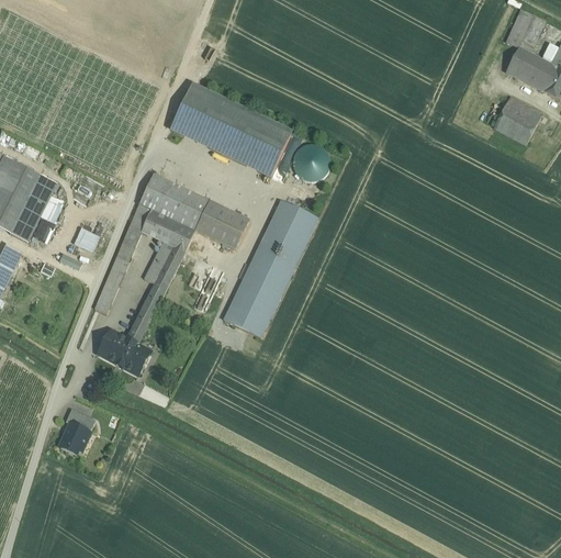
[(520,9),(509,34),(520,38),(533,14),(520,9)]
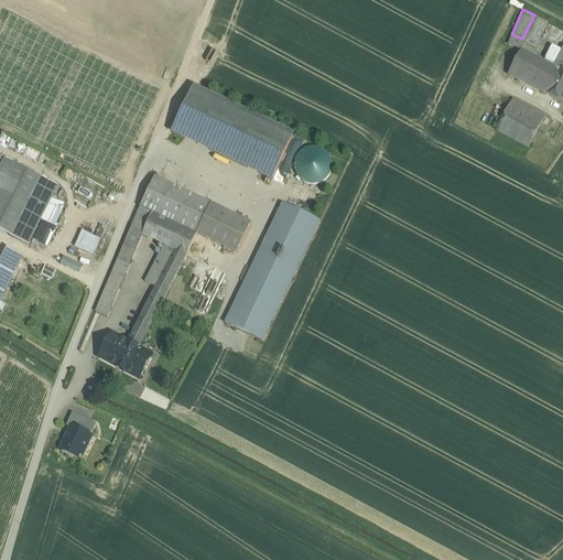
[(534,14),(522,39),(534,45),(547,20),(534,14)]
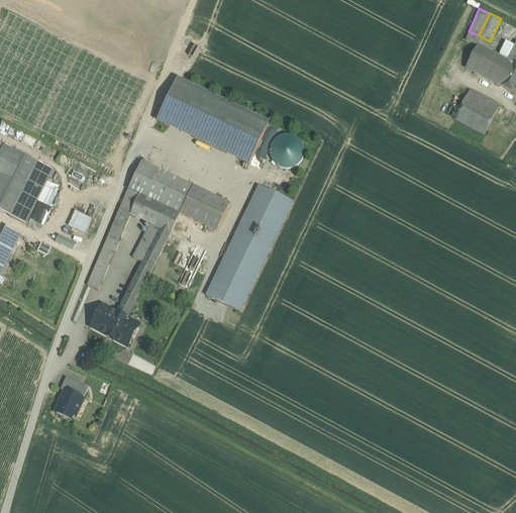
[(478,36),(476,41),(487,45),(489,40),(478,36)]
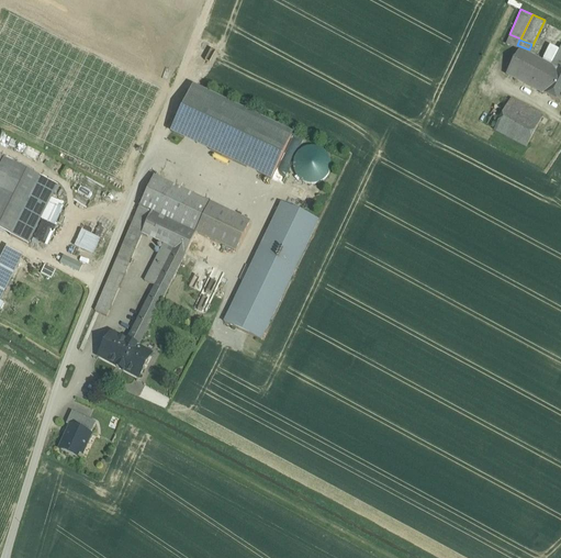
[(560,43),(551,63),(551,62),(550,64),(554,66),(557,67),(560,68),(560,43)]
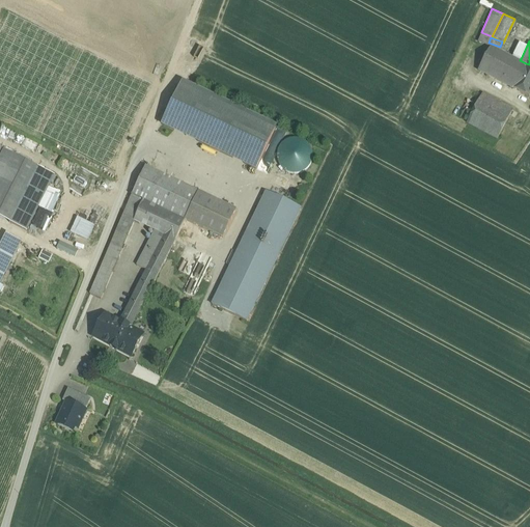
[(520,60),(490,45),(477,66),(512,85),(524,62),(520,60)]
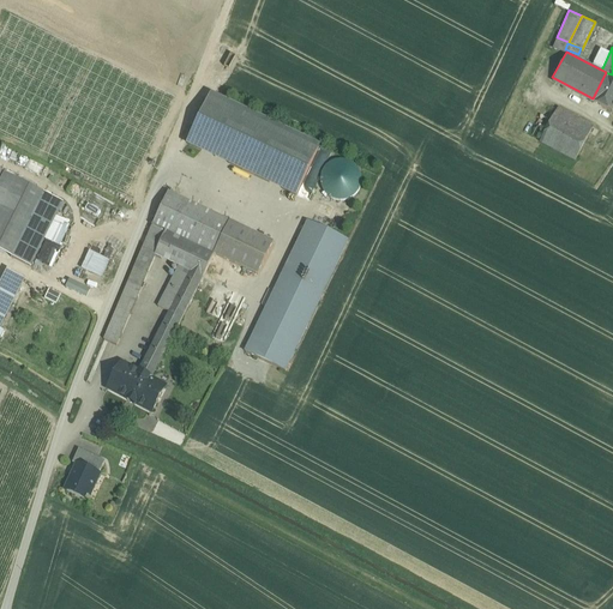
[(612,74),(608,73),(606,72),(593,98),(611,108),(612,103),(612,74)]
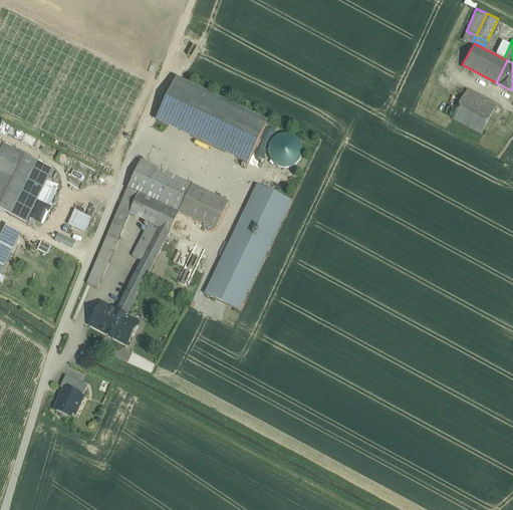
[(266,120),(176,77),(157,117),(247,161),(266,120)]
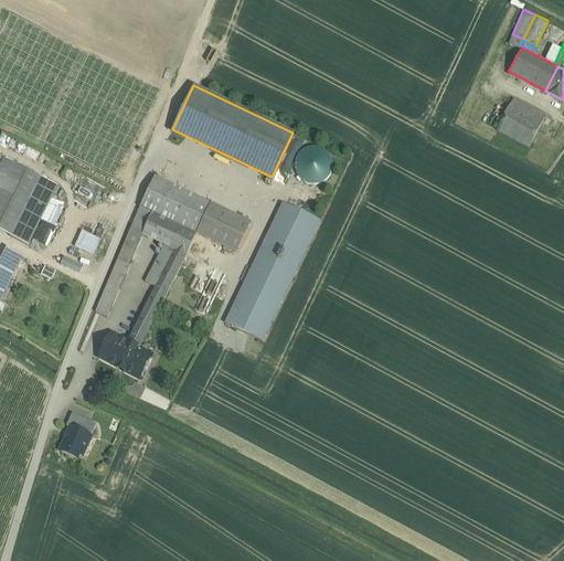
[(524,104),(512,97),(508,105),(520,112),(524,104)]
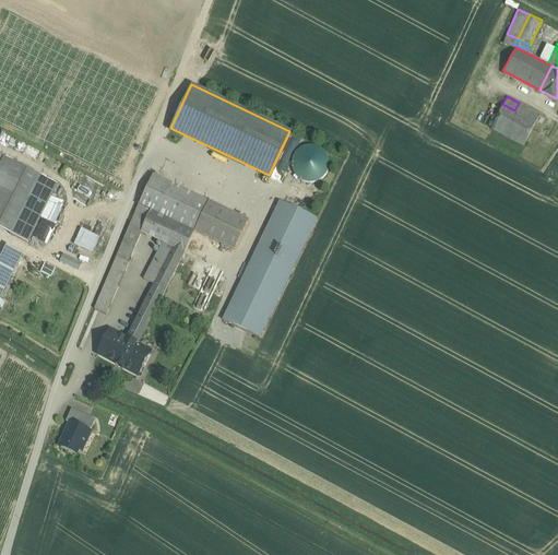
[(525,105),(519,103),(514,110),(534,121),(538,113),(532,108),(525,105)]
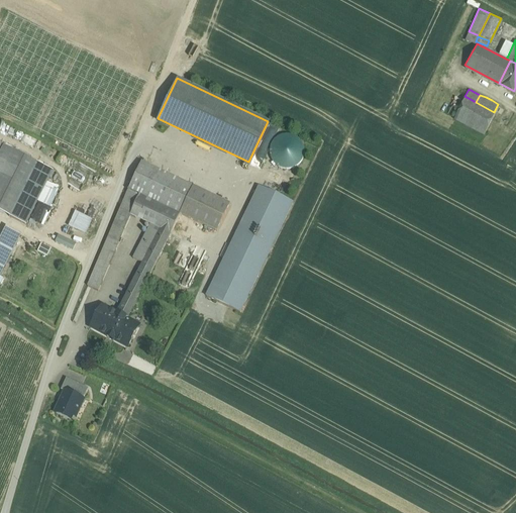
[(476,102),(465,96),(453,116),(483,132),(493,114),(494,112),(476,102)]
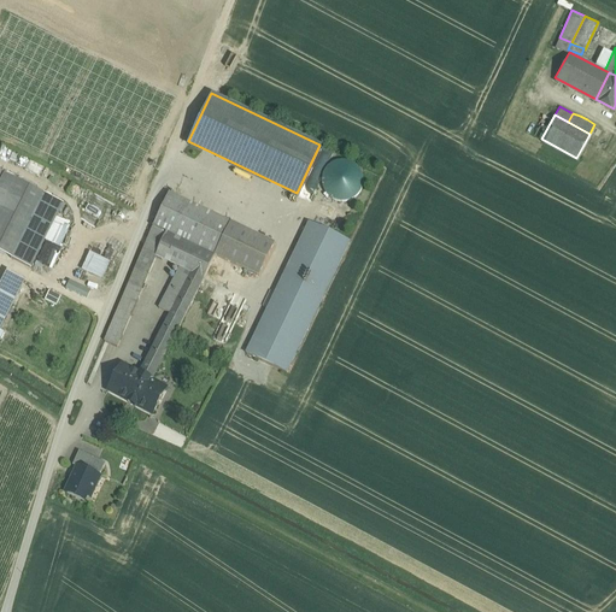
[(590,134),(588,136),(594,139),(600,127),(594,124),(590,134)]
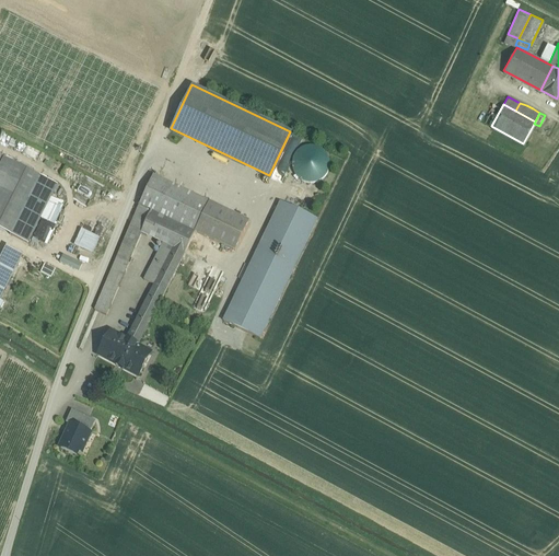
[(327,169),(328,161),(327,154),(323,148),(317,145),(310,142),(303,145),(297,149),(292,154),(291,162),(293,169),(297,175),(303,178),(310,180),(317,178),(323,174),(327,169)]
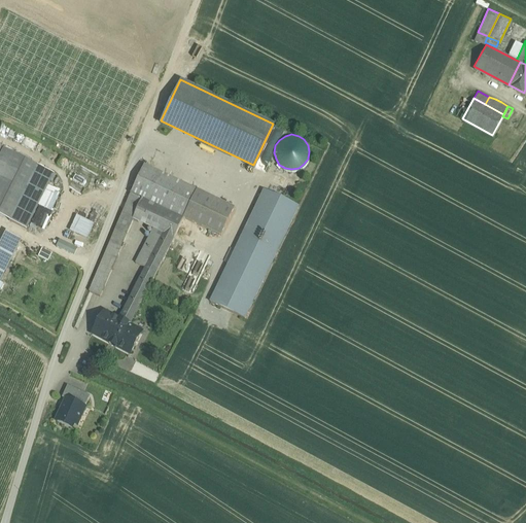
[(4,145),(3,145),(0,151),(0,213),(25,225),(53,170),(4,145)]
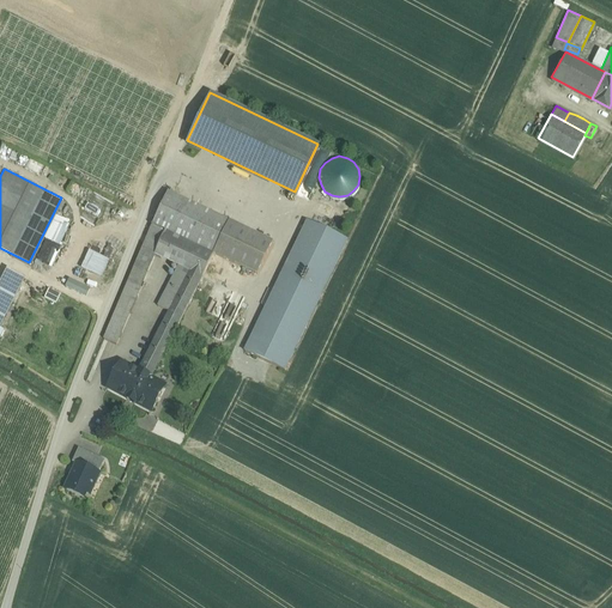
[(229,218),(167,189),(151,222),(164,228),(197,243),(213,251),(213,250),(229,218)]
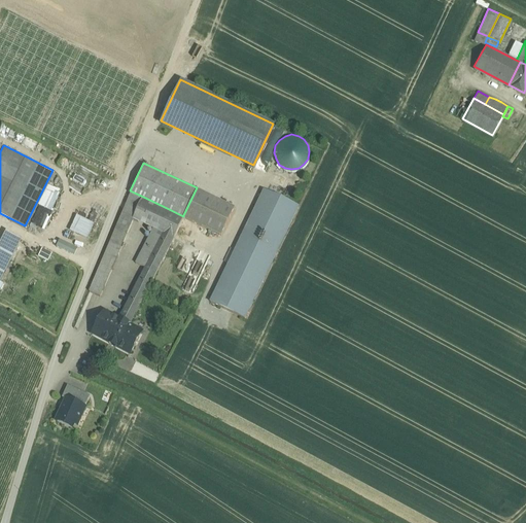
[(197,187),(183,215),(220,234),(234,206),(197,187)]
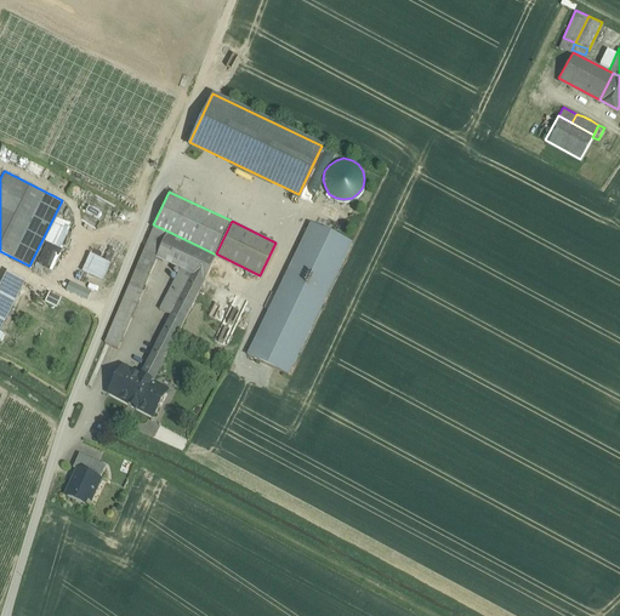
[(311,221),(246,353),(288,372),(351,240),(311,221)]
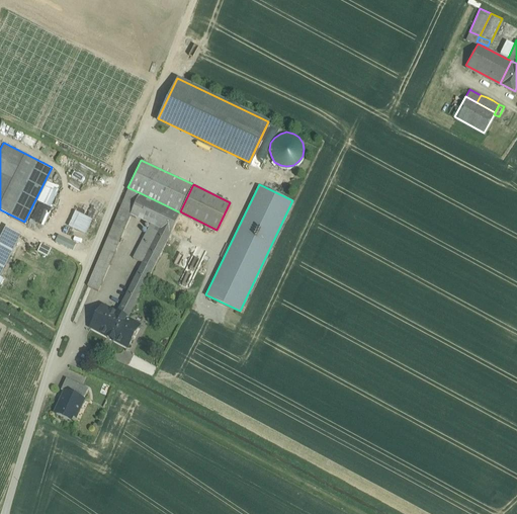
[(127,187),(107,236),(118,241),(130,212),(139,192),(127,187)]
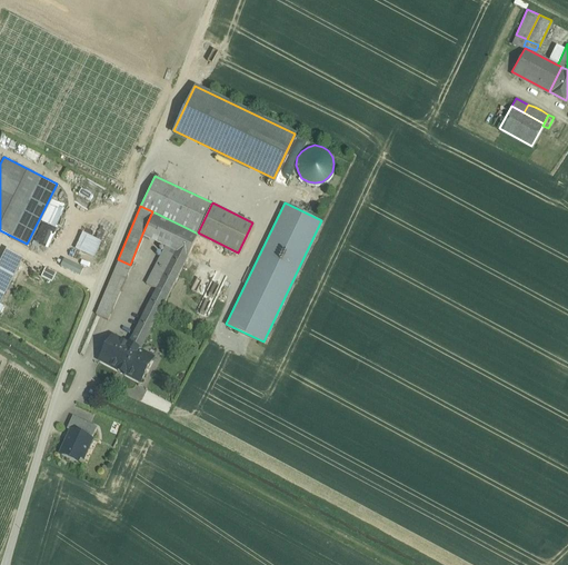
[(182,226),(152,211),(142,234),(165,244),(172,247),(182,226)]
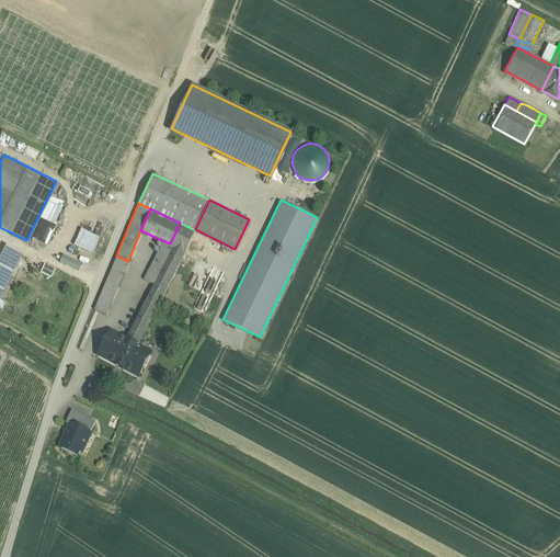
[(180,223),(170,243),(184,251),(195,230),(180,223)]
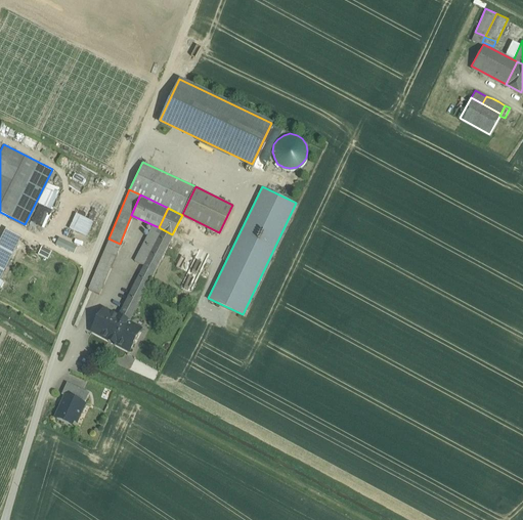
[(143,264),(118,314),(126,318),(128,319),(172,234),(159,227),(151,224),(134,259),(143,264)]
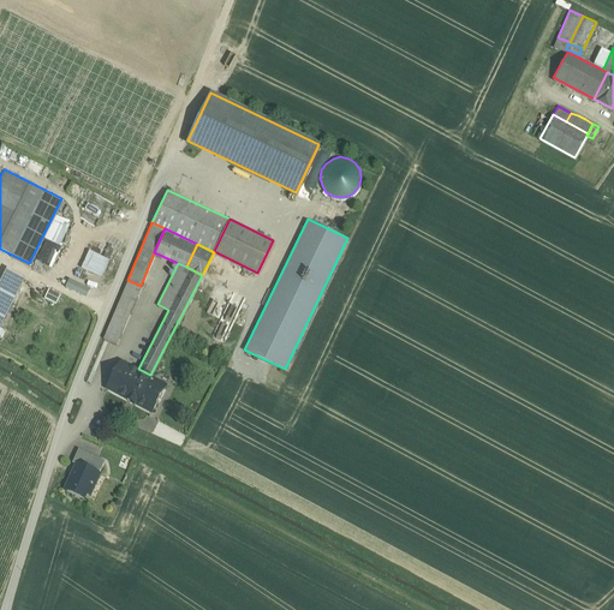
[(9,267),(0,283),(0,321),(24,274),(9,267)]
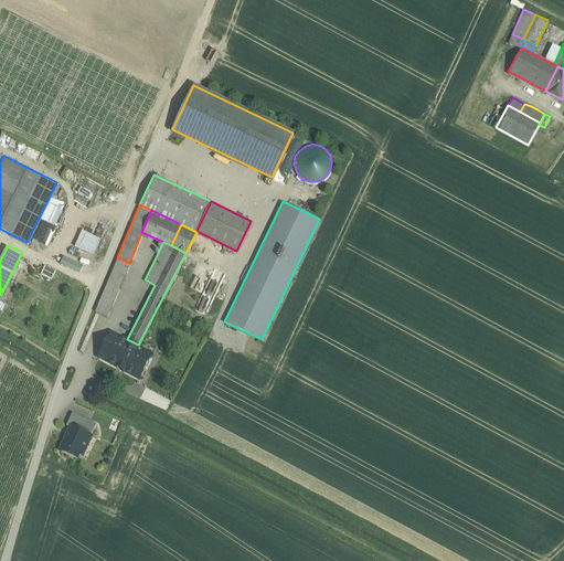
[(28,267),(41,271),(44,261),(31,257),(28,267)]
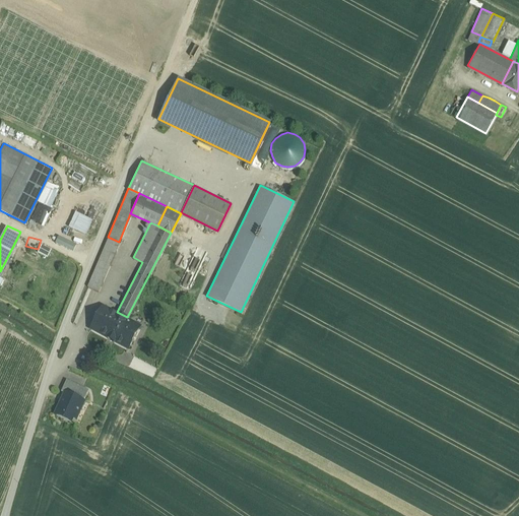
[(108,237),(87,284),(98,289),(119,242),(108,237)]
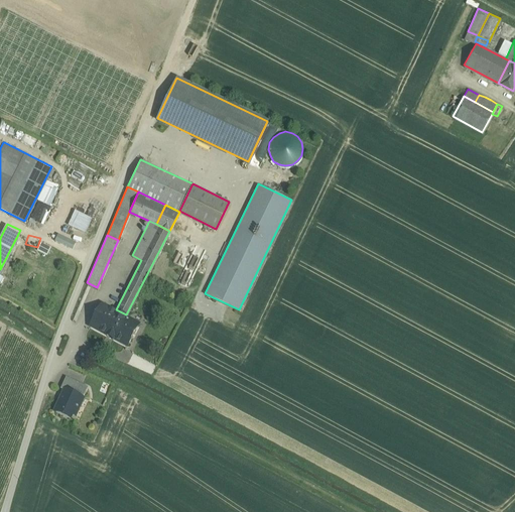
[(191,249),(185,246),(182,253),(185,254),(176,281),(188,285),(203,246),(194,243),(191,249)]
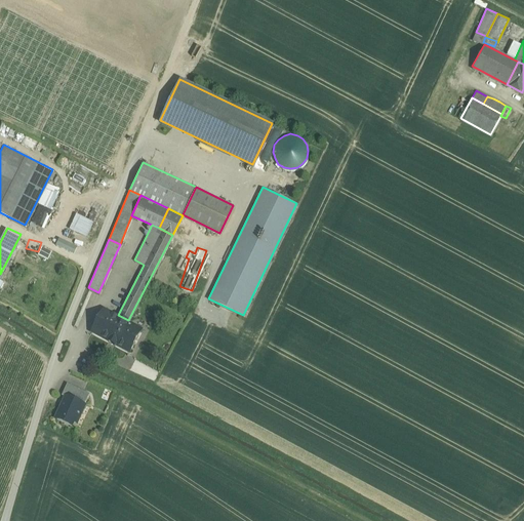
[(118,315),(103,307),(90,329),(91,330),(84,343),(94,349),(102,335),(111,341),(115,332),(118,334),(126,319),(118,315)]
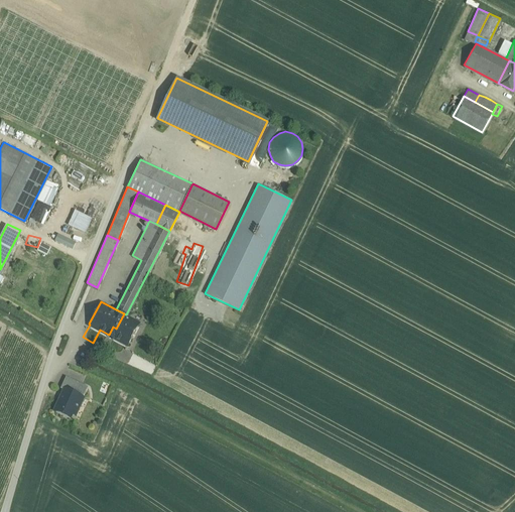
[(126,314),(124,313),(116,329),(113,327),(109,335),(127,344),(138,322),(126,314)]
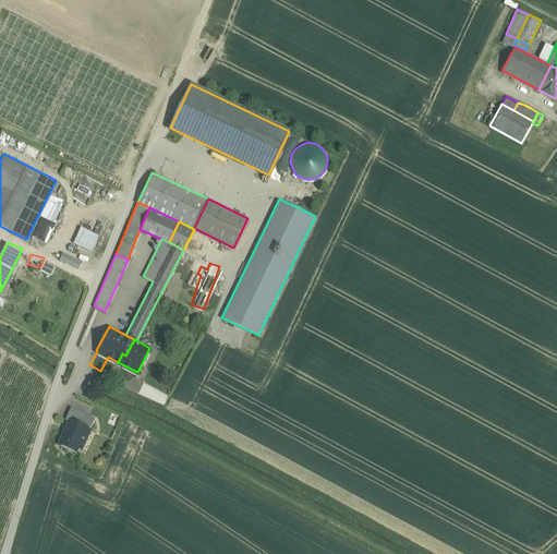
[(84,411),(71,406),(64,418),(69,420),(70,419),(79,422),(84,411)]
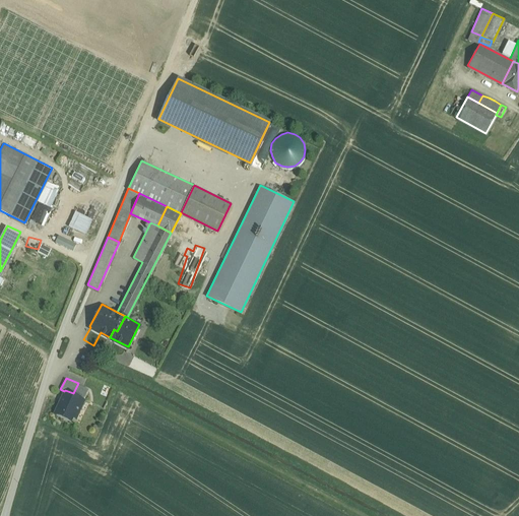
[(87,388),(78,383),(73,393),(83,398),(87,388)]
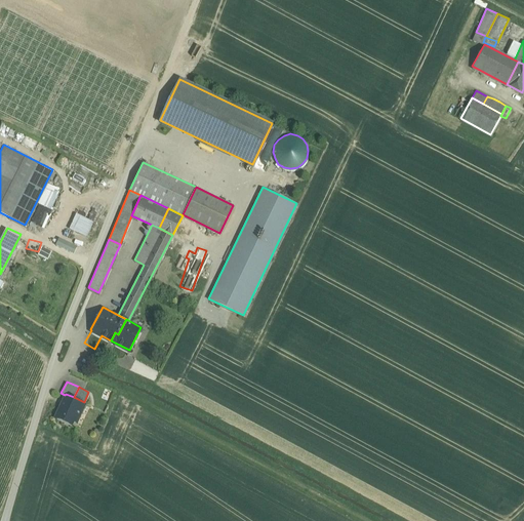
[(74,397),(66,394),(65,395),(55,416),(78,428),(79,425),(74,423),(79,410),(80,411),(84,403),(83,403),(84,402),(74,397)]
